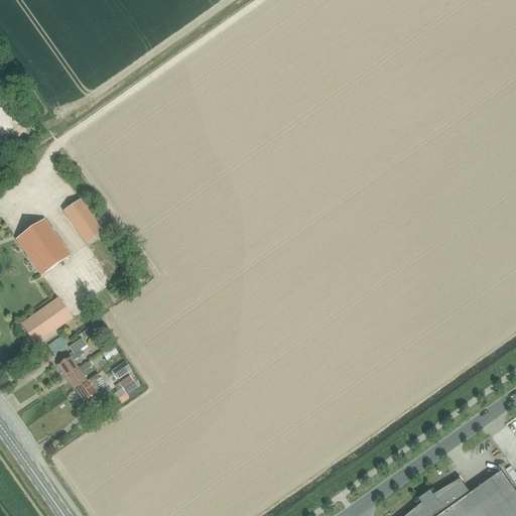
[(85,245),(102,233),(80,200),(62,212),(85,245)]
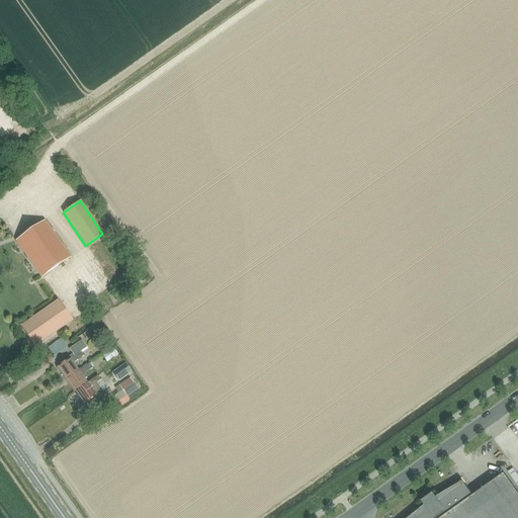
[(40,277),(70,258),(44,221),(15,241),(40,277)]
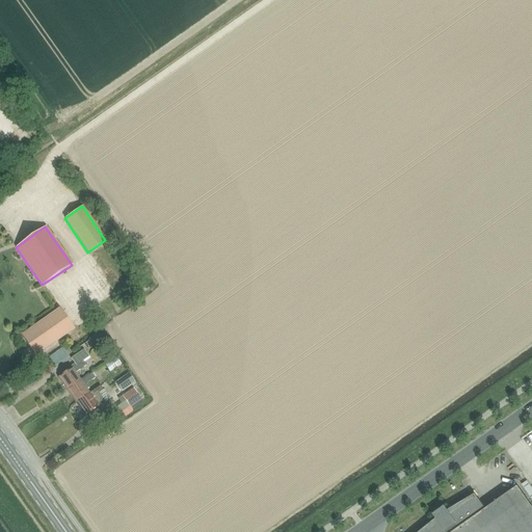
[(35,356),(74,329),(58,308),(20,335),(35,356)]
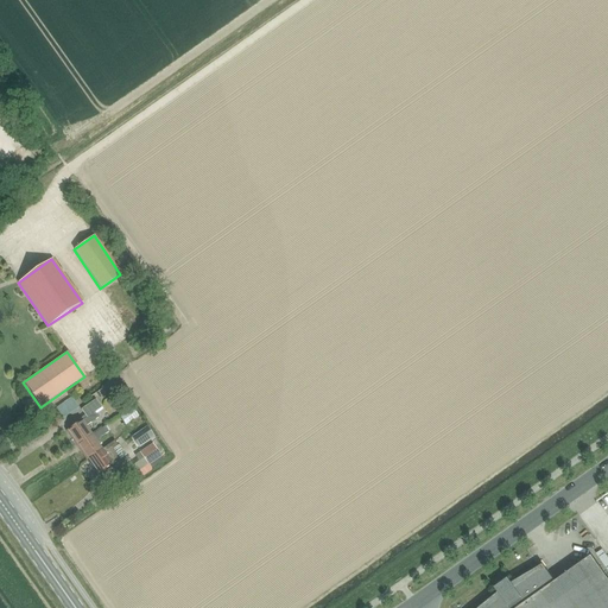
[(71,397),(55,406),(61,417),(77,407),(71,397)]
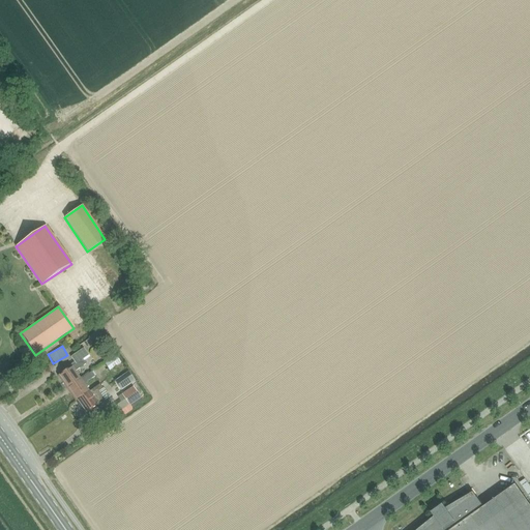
[(80,380),(74,372),(85,364),(82,359),(88,355),(83,349),(70,357),(76,363),(70,367),(57,377),(66,389),(80,380)]
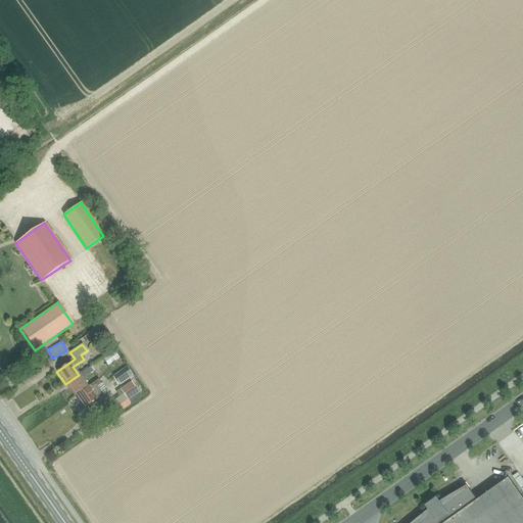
[(107,366),(119,358),(113,351),(102,360),(107,366)]
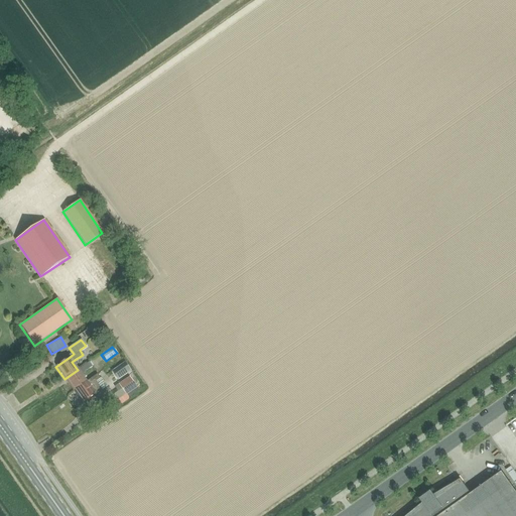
[(65,379),(73,391),(86,382),(81,374),(91,367),(88,362),(78,370),(65,379)]
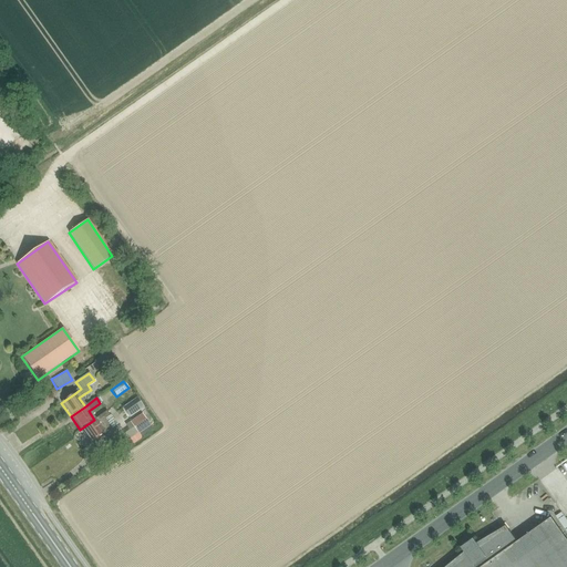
[(94,420),(80,430),(90,443),(104,433),(111,428),(104,420),(110,416),(106,411),(94,420)]
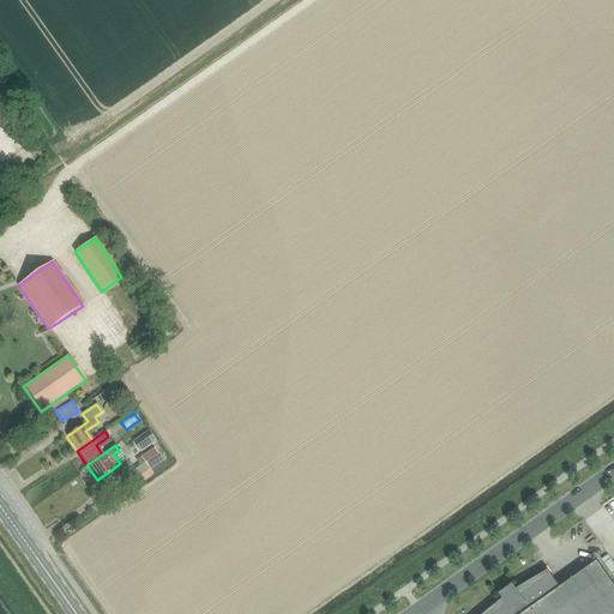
[(154,447),(140,457),(150,470),(162,461),(154,447)]
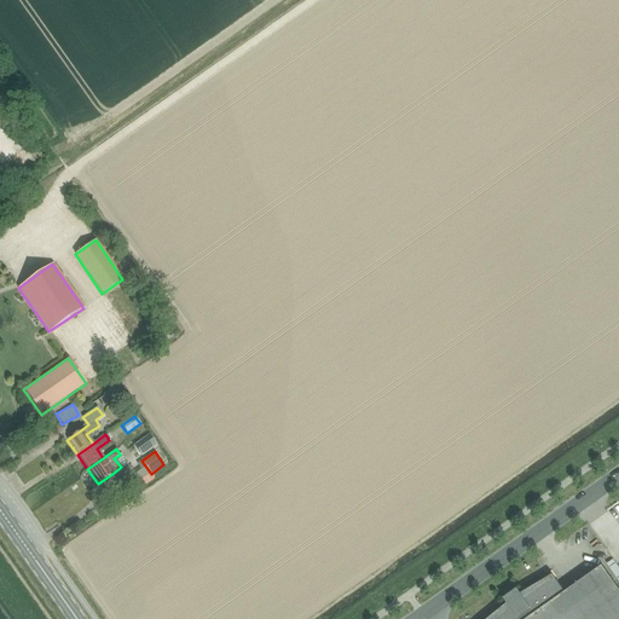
[(618,618),(618,593),(601,568),(562,596),(551,579),(521,601),(519,599),(509,606),(510,608),(495,618),(618,618)]
